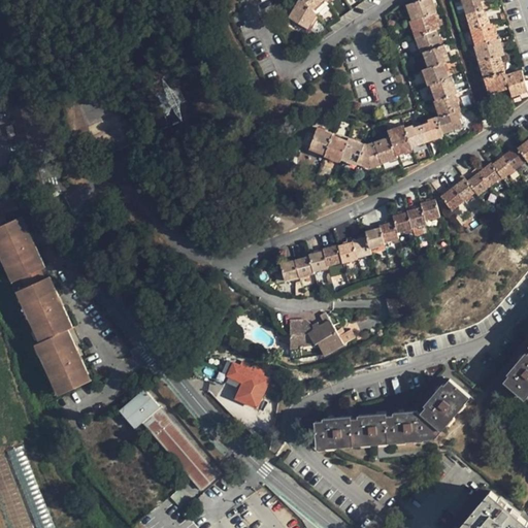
[(299,0),(289,17),(308,28),(317,13),(312,9),(303,0),(299,0)]
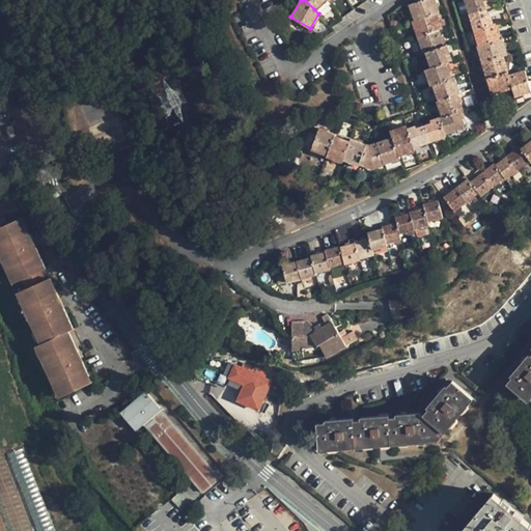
[(305,0),(314,9),(325,0),(305,0)]
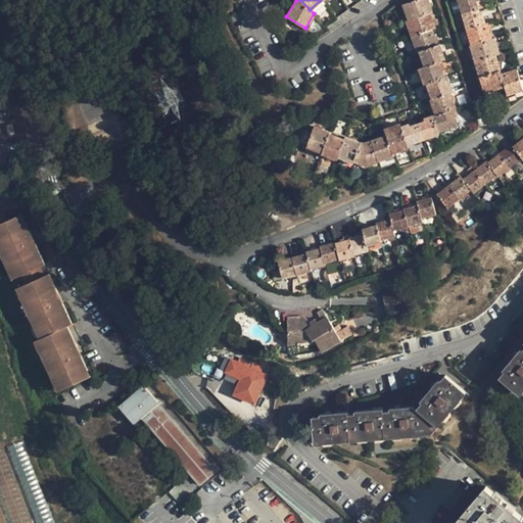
[(415,0),(403,4),(409,20),(431,12),(433,11),(429,0),(415,0)]
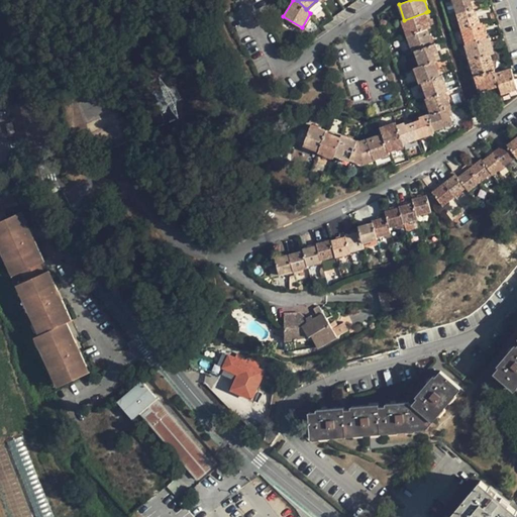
[(453,0),(456,14),(474,9),(471,1),(473,0),(453,0)]
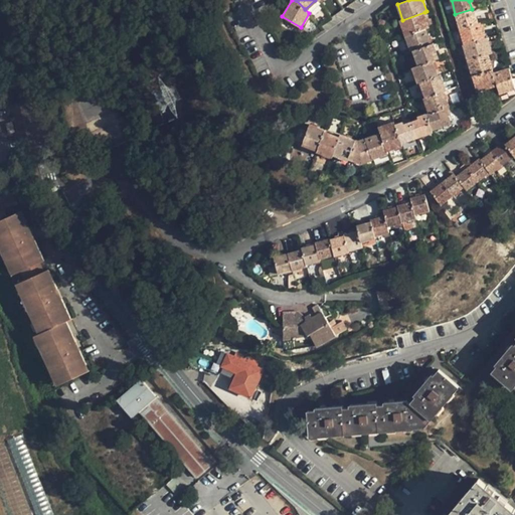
[(455,14),(460,29),(478,23),(476,15),(473,15),(472,9),(455,14)]
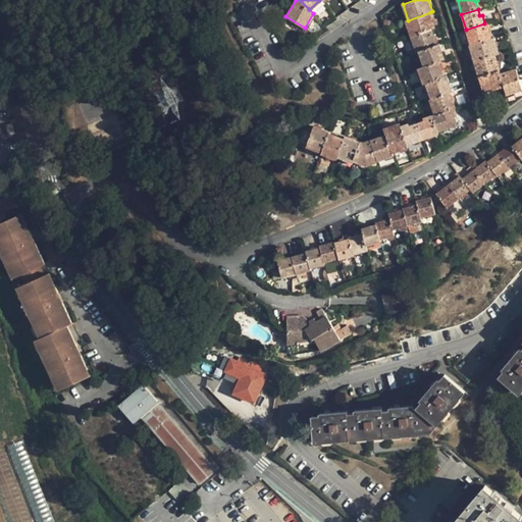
[(405,21),(411,36),(432,29),(435,28),(430,12),(408,20),(405,21)]
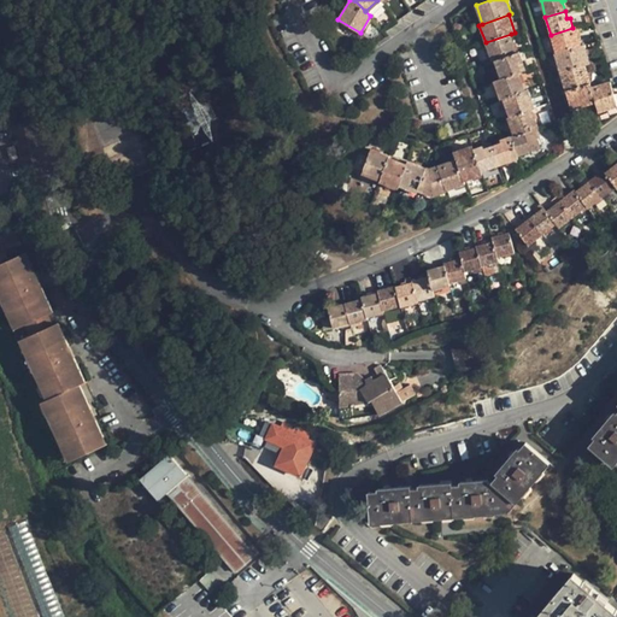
[(551,35),(557,53),(581,46),(575,28),(573,28),(551,35)]
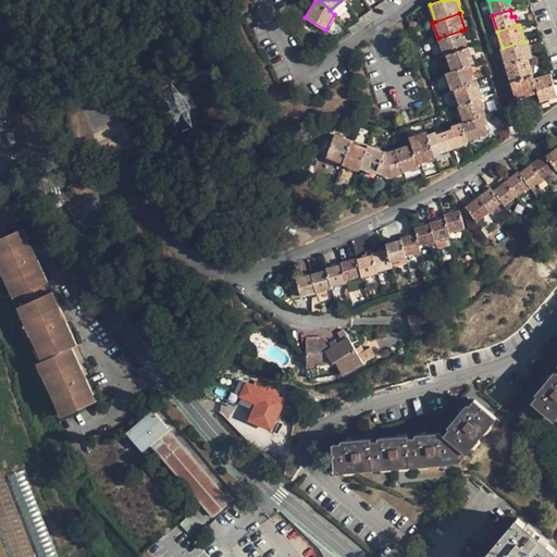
[(438,38),(445,56),(447,54),(467,47),(461,31),(438,38)]
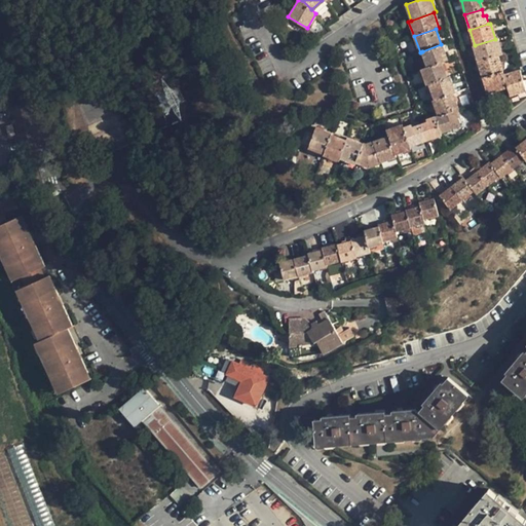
[(473,46),(478,62),(499,55),(503,54),(498,39),(495,39),(475,45),(473,46)]
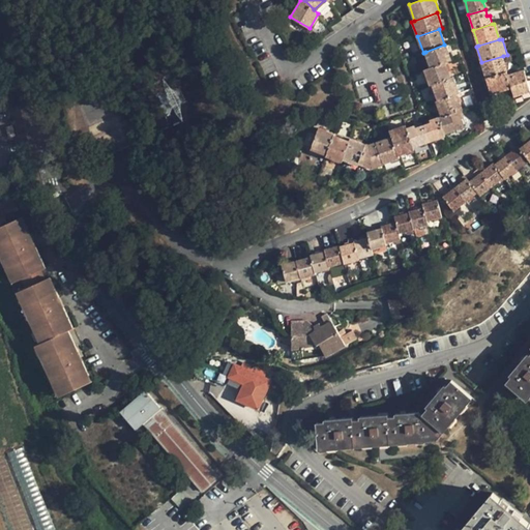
[(425,52),(431,68),(446,63),(452,60),(446,45),(444,45),(425,52)]
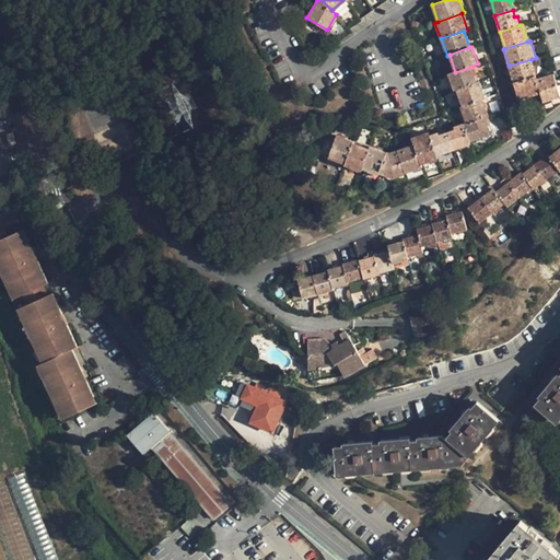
[(509,66),(513,82),(514,82),(536,76),(532,59),(509,66)]
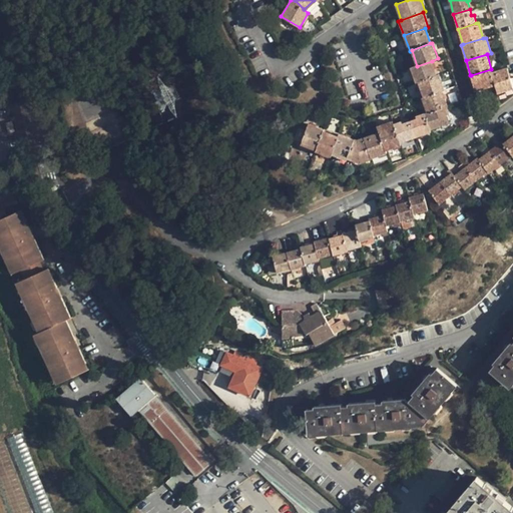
[(411,68),(417,83),(419,82),(437,75),(432,61),(417,66),(411,68)]
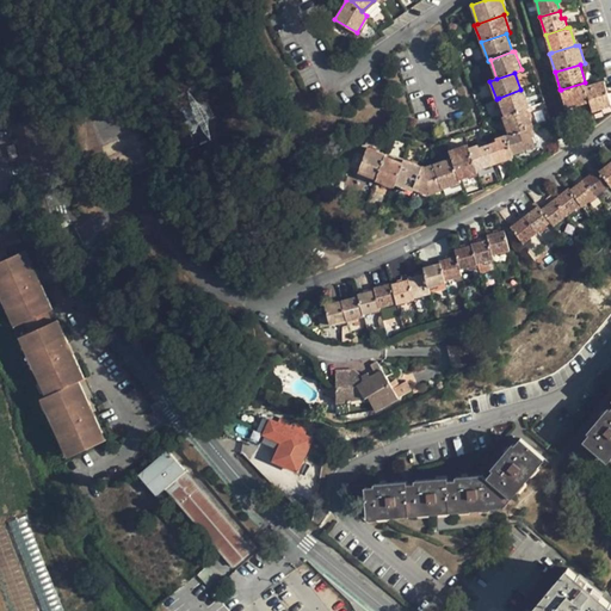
[(561,90),(567,109),(591,103),(586,87),(585,82),(561,90)]
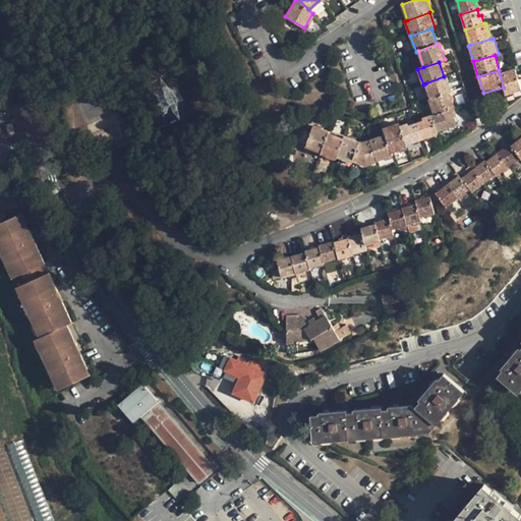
[(504,88),(505,96),(520,91),(515,70),(500,74),(504,88)]
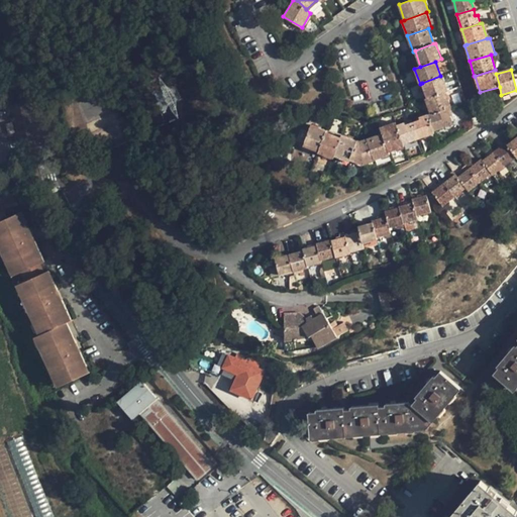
[(422,83),(427,98),(446,92),(448,91),(443,75),(440,76),(422,83)]
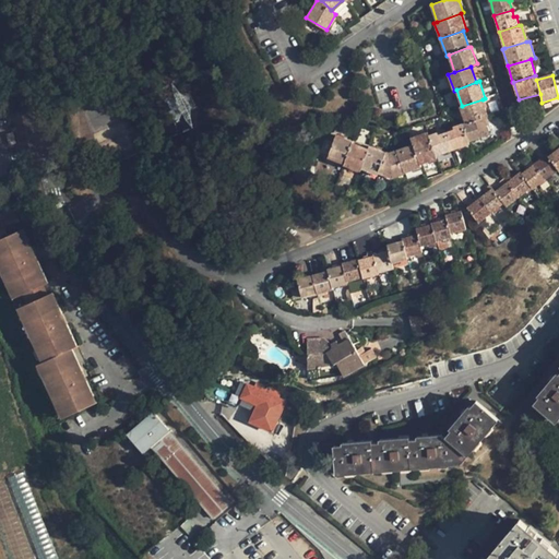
[(466,122),(467,123),(485,117),(488,116),(483,99),(462,106),(460,107),(466,122)]
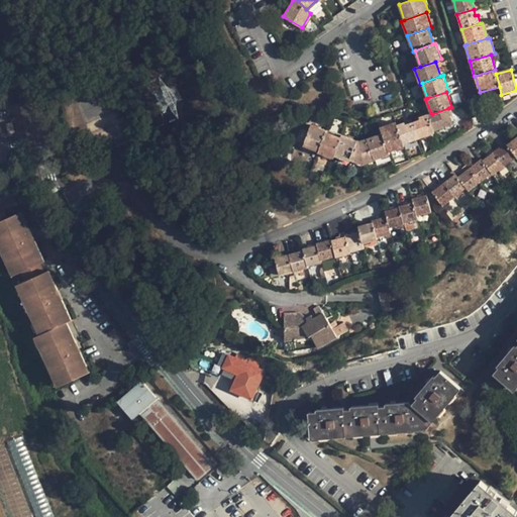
[(427,114),(433,130),(453,123),(448,108),(432,114),(431,113),(427,114)]
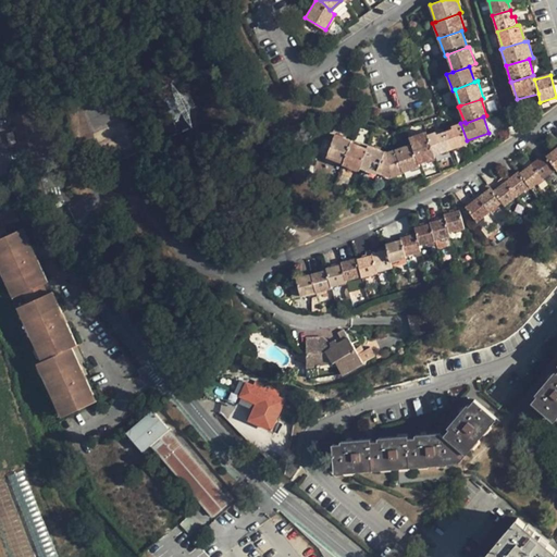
[(445,132),(452,149),(469,144),(467,140),(460,123),(452,126),(453,128),(445,132)]
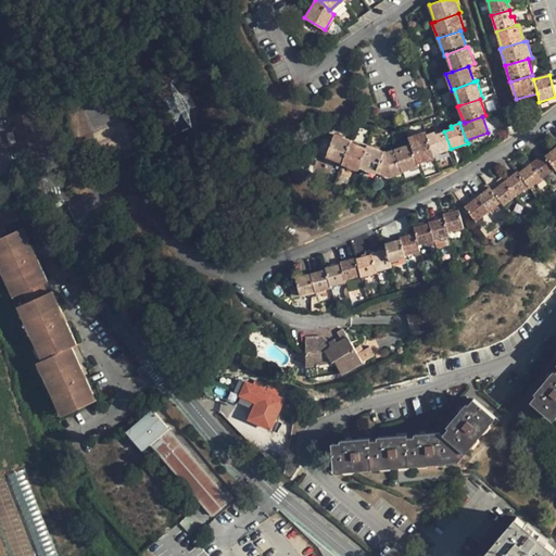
[(411,143),(418,163),(434,158),(434,155),(427,135),(426,131),(408,137),(411,143)]
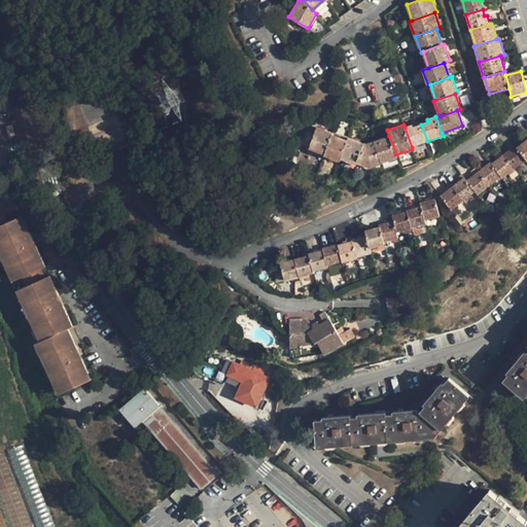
[(405,128),(412,147),(427,141),(421,125),(413,127),(413,125),(405,128)]
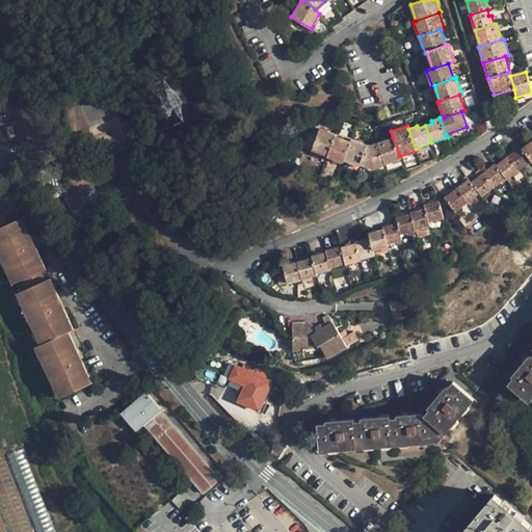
[(320,129),(313,150),(327,155),(336,136),(336,134),(320,129)]
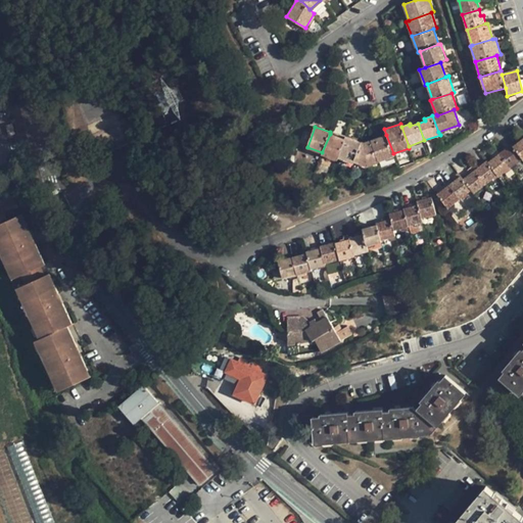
[(322,152),(322,154),(338,160),(339,157),(345,138),(330,134),(322,152)]
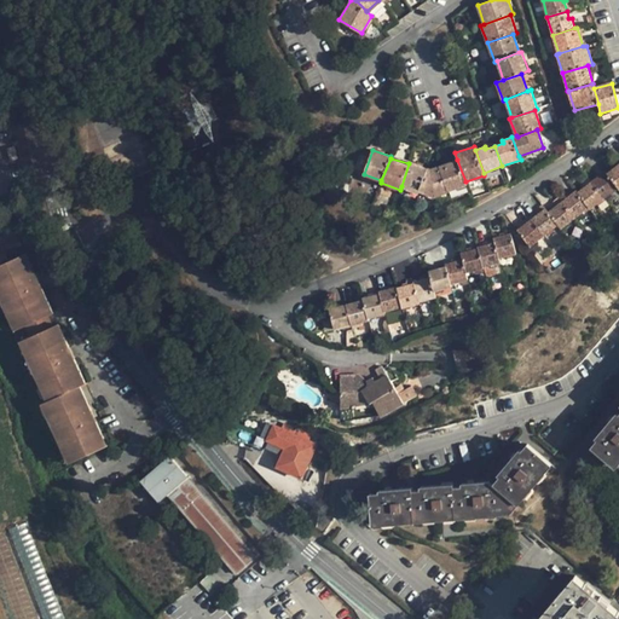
[(439,166),(449,191),(467,185),(466,181),(457,160),(439,166)]
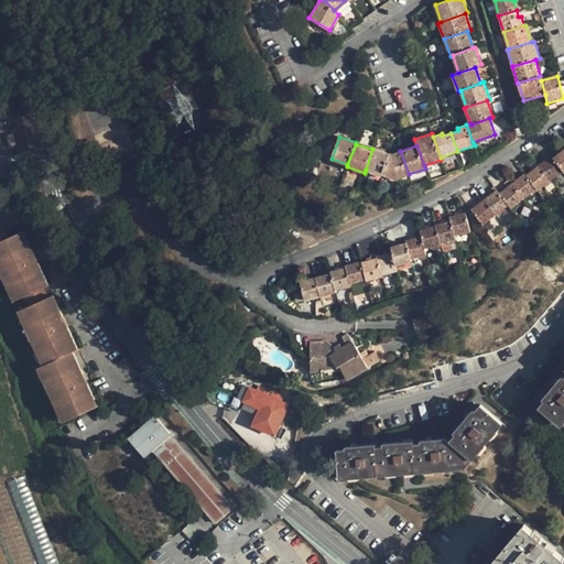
[(372,149),(366,170),(382,176),(383,174),(390,153),(373,148),(372,149)]
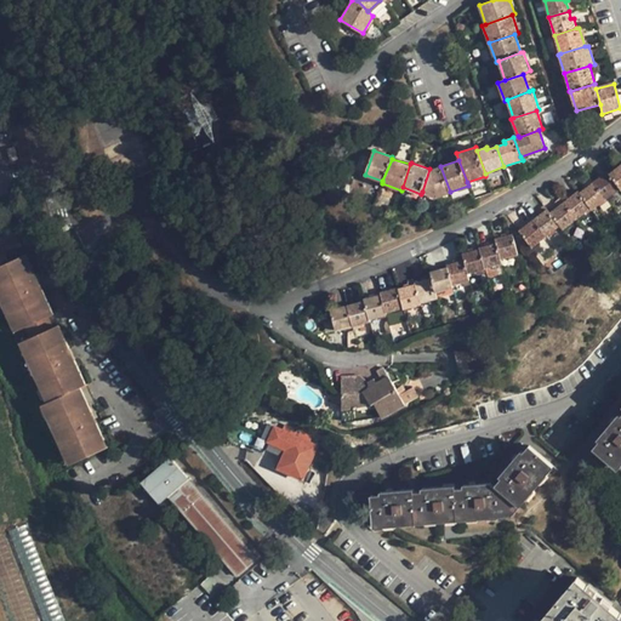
[(620,187),(620,164),(609,174),(620,187)]
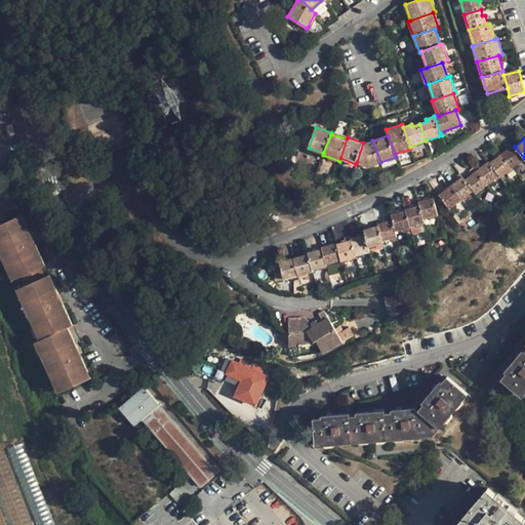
[(363,143),(357,162),(369,167),(380,162),(372,140),(365,144),(363,143)]
